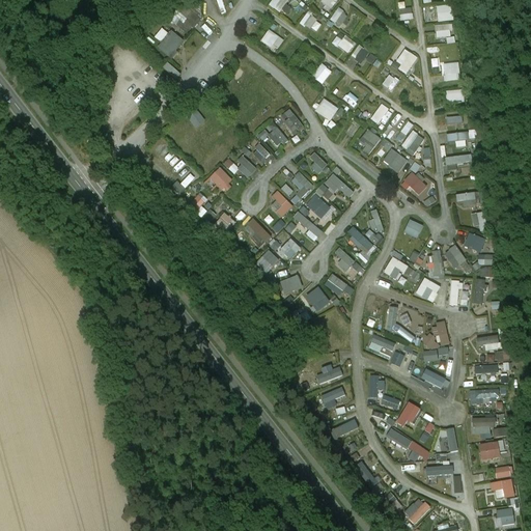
[(273,0),(270,4),(280,14),(290,0),(273,0)]
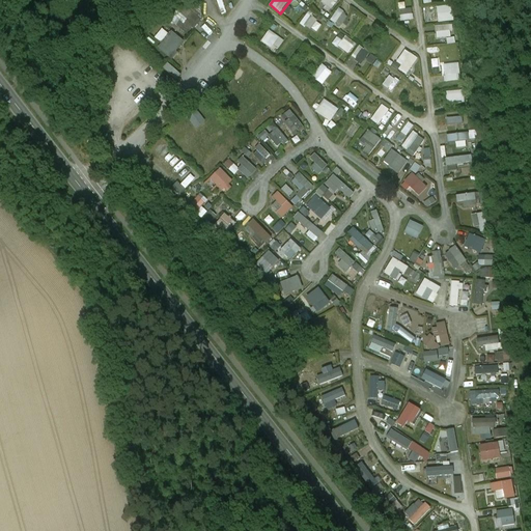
[(320,0),(320,1),(331,10),(339,0),(320,0)]
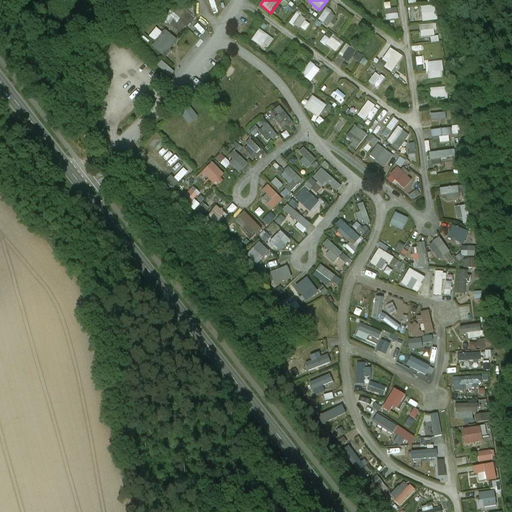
[(387,20),(399,19),(398,7),(391,8),(391,2),(386,3),(387,20)]
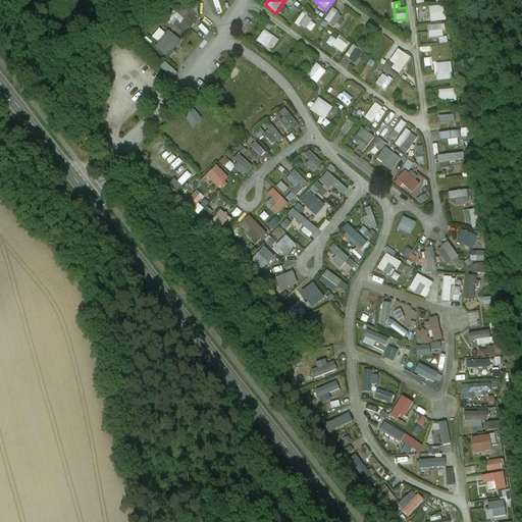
[(176,11),(172,8),(164,17),(185,35),(198,19),(183,5),(176,11)]
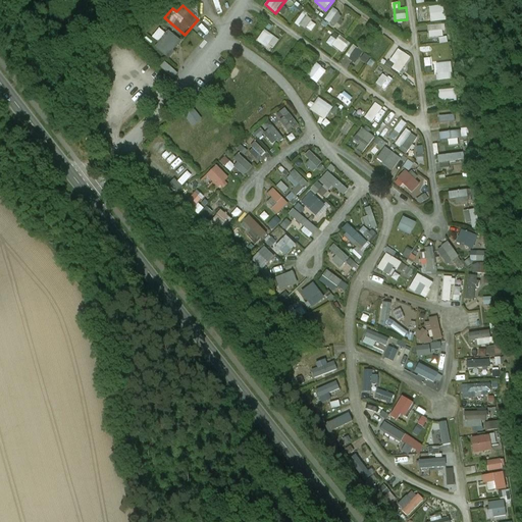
[(434,5),(419,6),(420,20),(435,19),(434,5)]
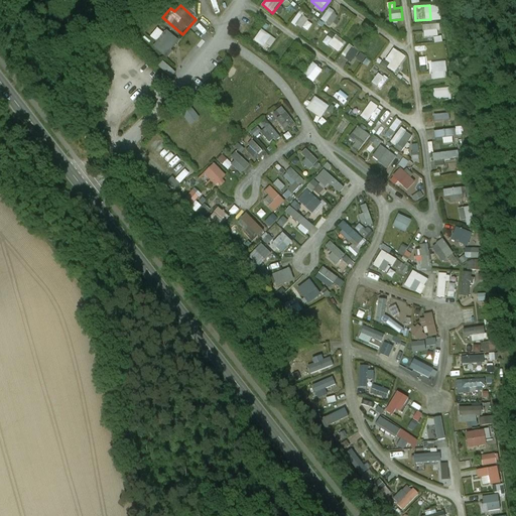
[(331,26),(340,15),(330,8),(321,19),(331,26)]
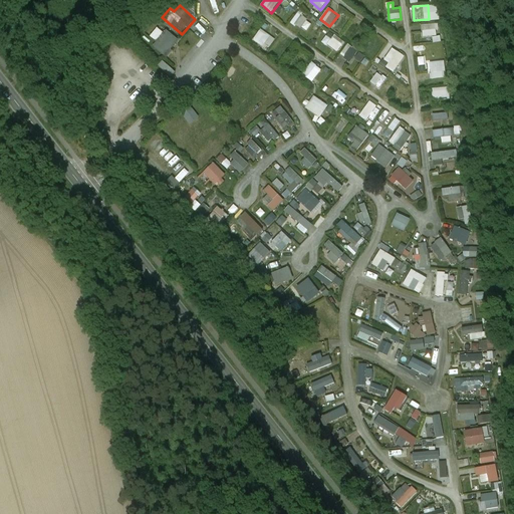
[(312,24),(299,14),(293,22),(306,32),(312,24)]
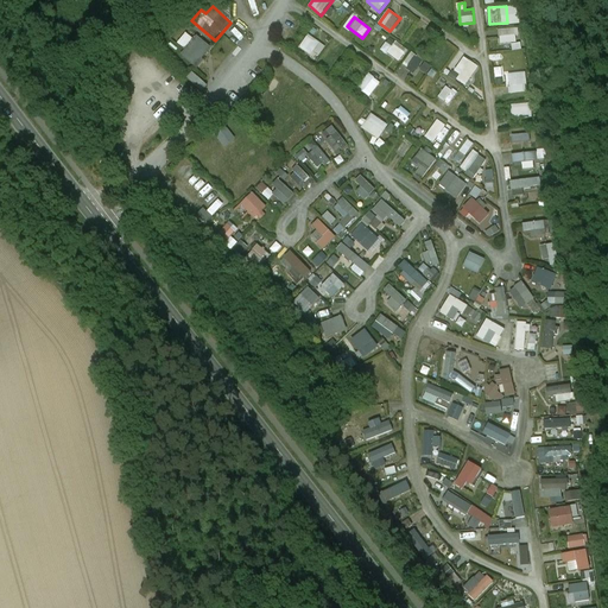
[(500,43),(519,42),(518,27),(499,29),(500,43)]
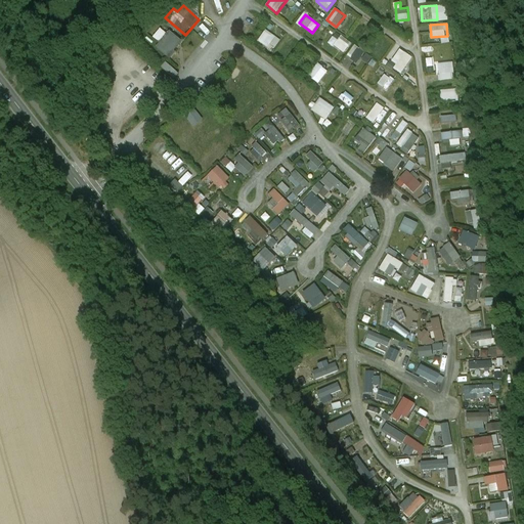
[(258,41),(268,47),(270,44),(275,48),(281,39),(265,29),(258,41)]
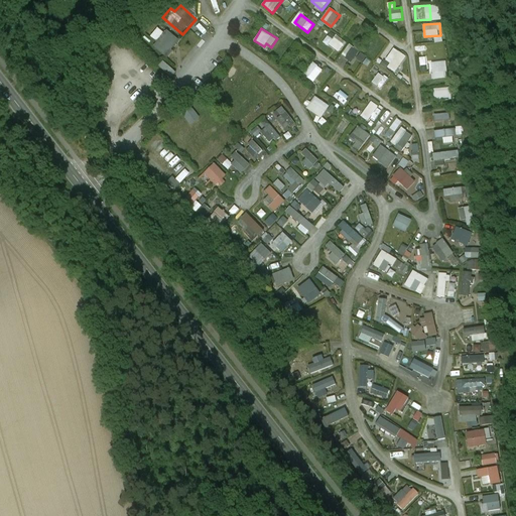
[(165,56),(178,42),(168,33),(155,48),(165,56)]
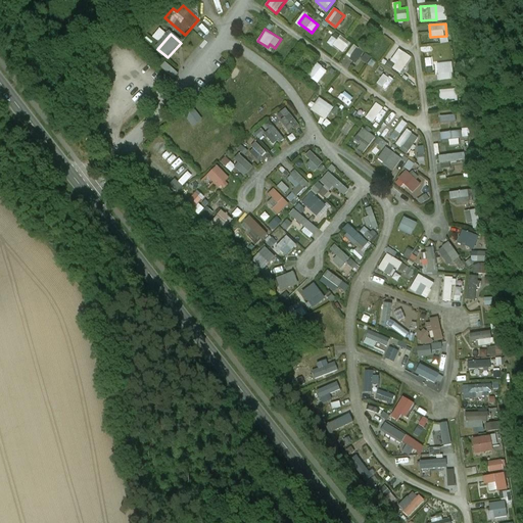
[(333,36),(328,42),(344,53),(352,43),(341,35),(338,40),(333,36)]
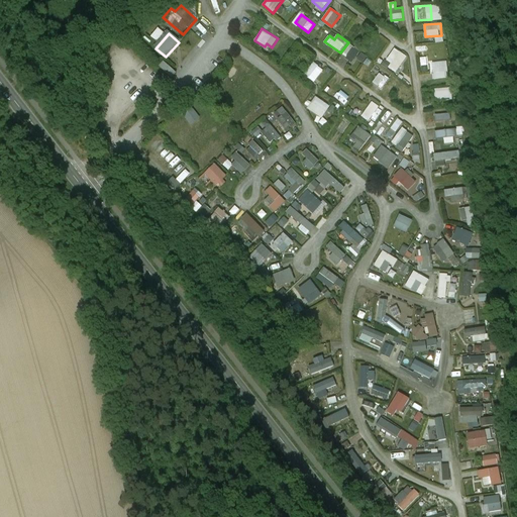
[(342,56),(353,63),(356,59),(364,64),(369,56),(349,43),(342,56)]
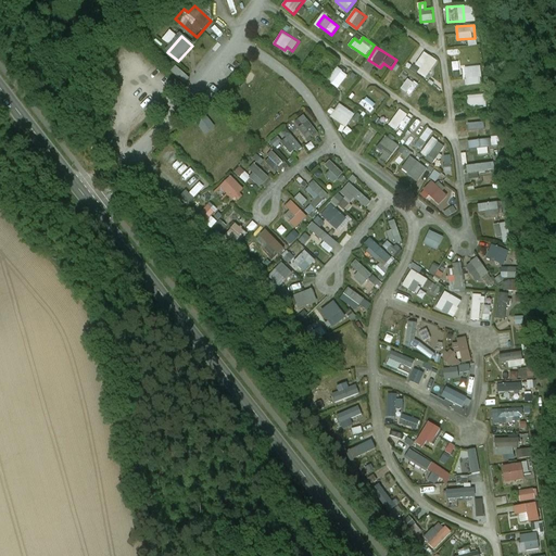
[(428,78),(438,59),(424,51),(413,71),(428,78)]
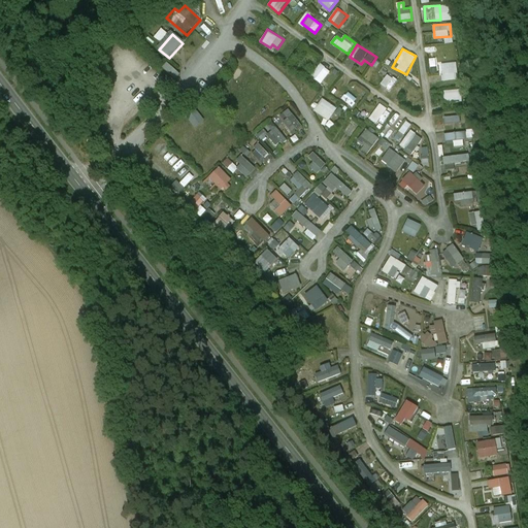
[(458,79),(457,62),(441,63),(442,80),(458,79)]
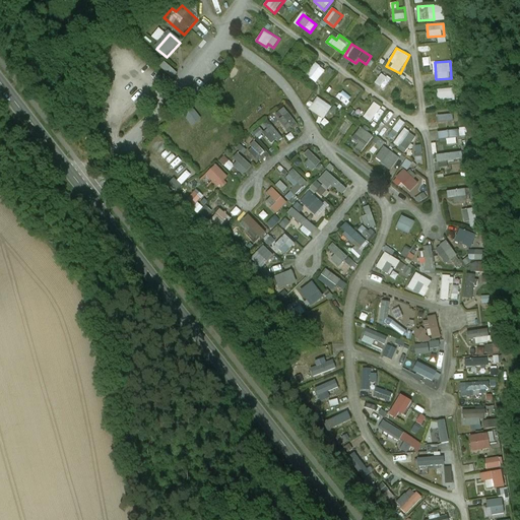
[(306,74),(316,82),(326,70),(316,62),(306,74)]
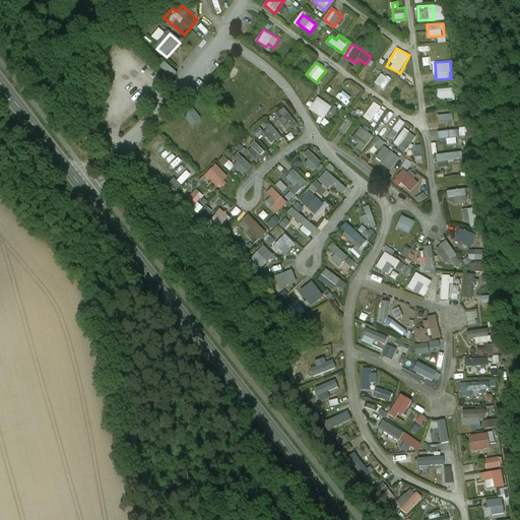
[(455,87),(438,88),(438,102),(456,101),(455,87)]
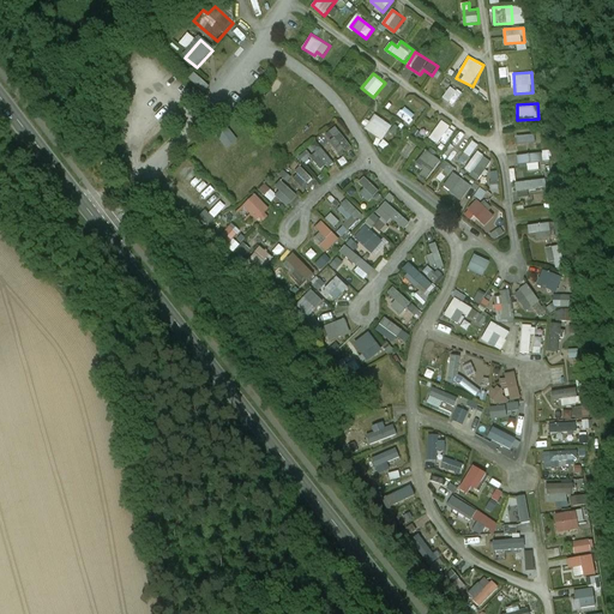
[(439,145),(451,126),(441,120),(429,138),(439,145)]
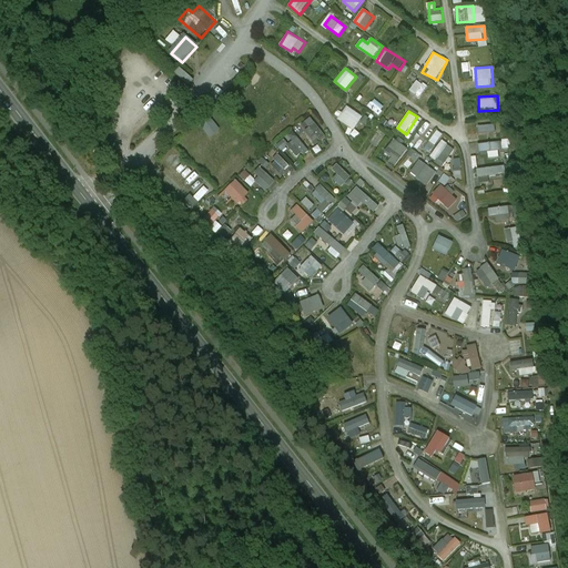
[(200,124),(211,138),(221,129),(211,115),(200,124)]
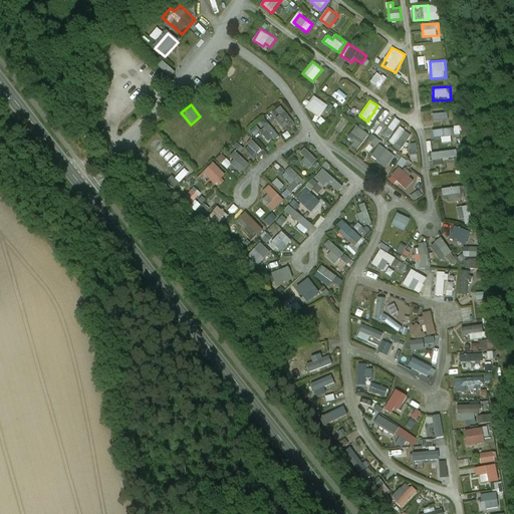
[(281,104),(276,108),(279,114),(275,117),(284,130),(294,122),(281,104)]
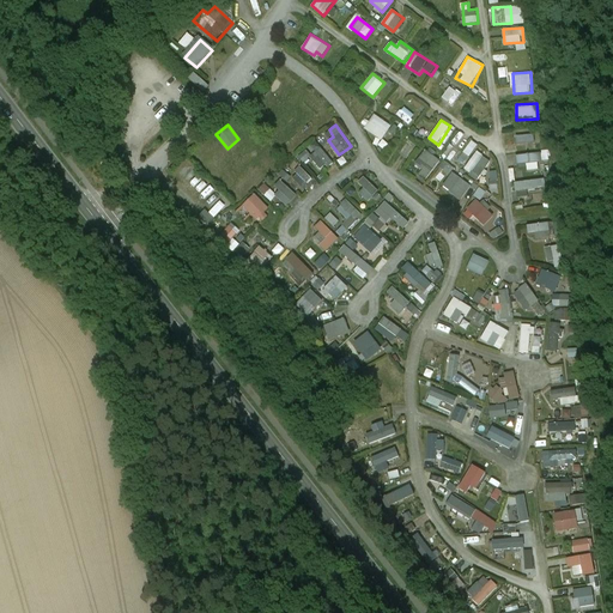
[(471,161),(480,145),(472,140),(462,156),(471,161)]
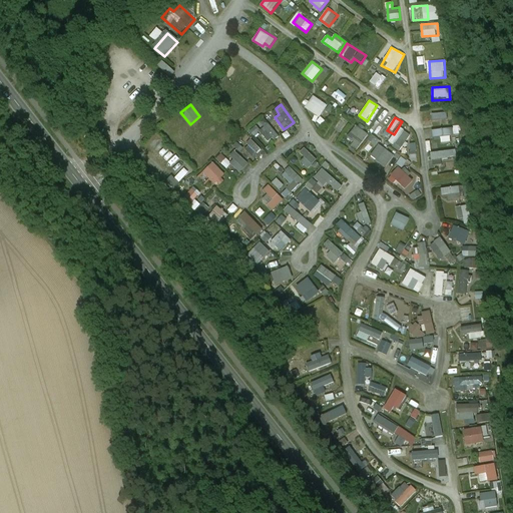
[(335,126),(340,131),(347,124),(342,119),(335,126)]
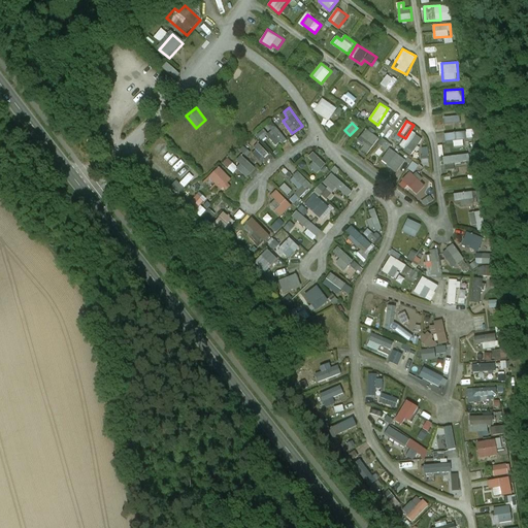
[(268,135),(277,147),(288,140),(278,127),(268,134),(264,129),(257,134),(261,140),(268,135)]
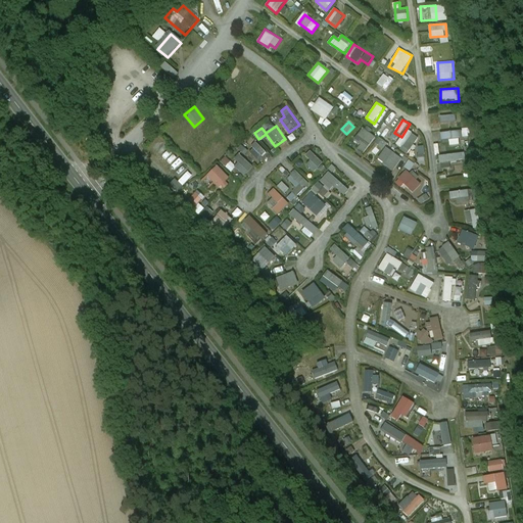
[(367,152),(376,135),(361,128),(352,146),(367,152)]
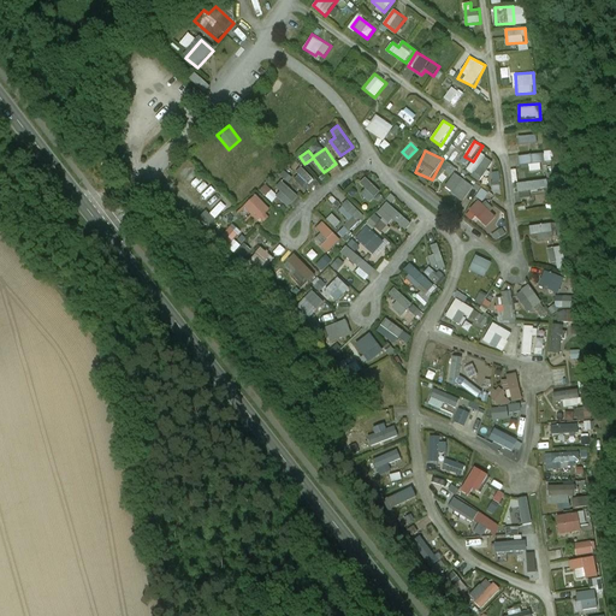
[(478,153),(467,172),(483,181),(493,160),(478,153)]
